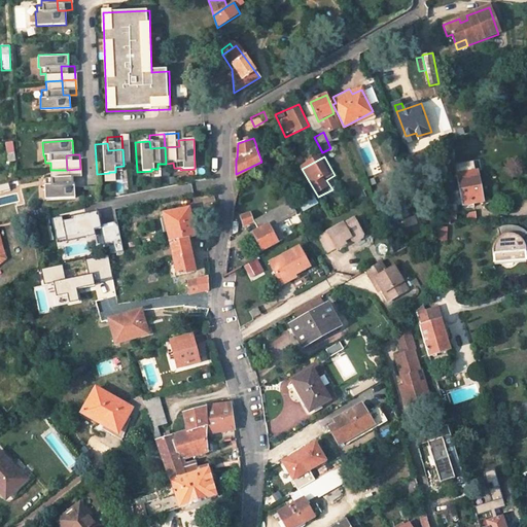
[(67,183),(74,183),(80,183),(80,169),(67,170),(67,183)]
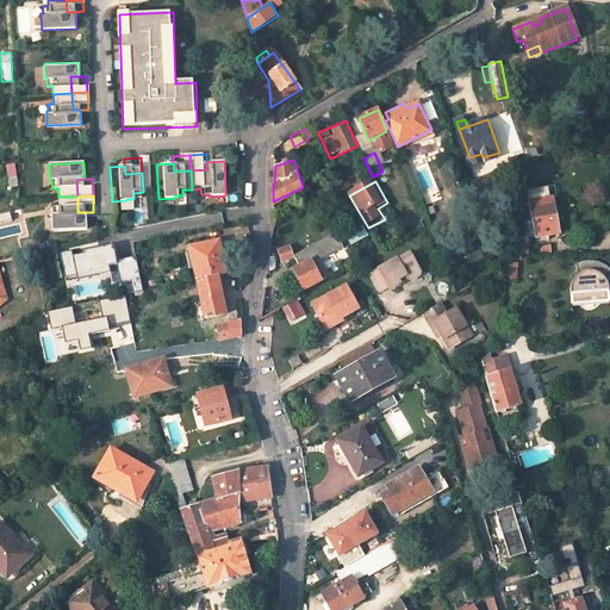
[(78,197),(58,197),(58,206),(53,206),(54,215),(51,215),(53,231),(87,229),(86,212),(78,212),(78,197)]
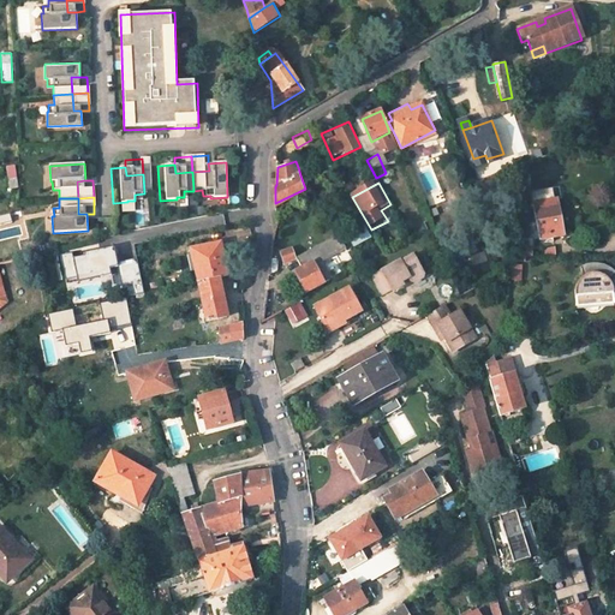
[(565,237),(559,201),(533,206),(539,242),(565,237)]
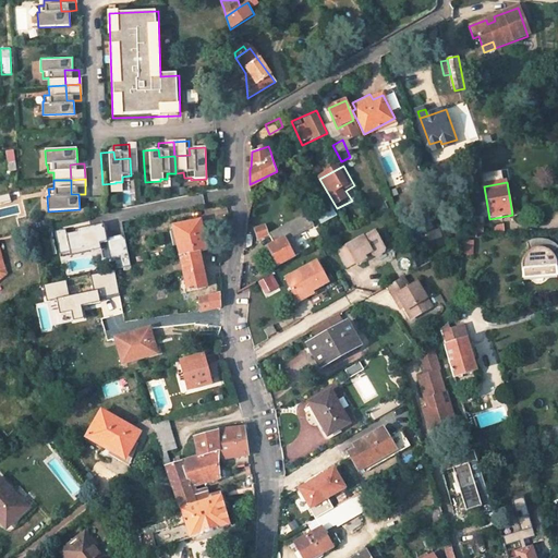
[(331,205),(318,213),(324,223),(338,216),(331,205)]
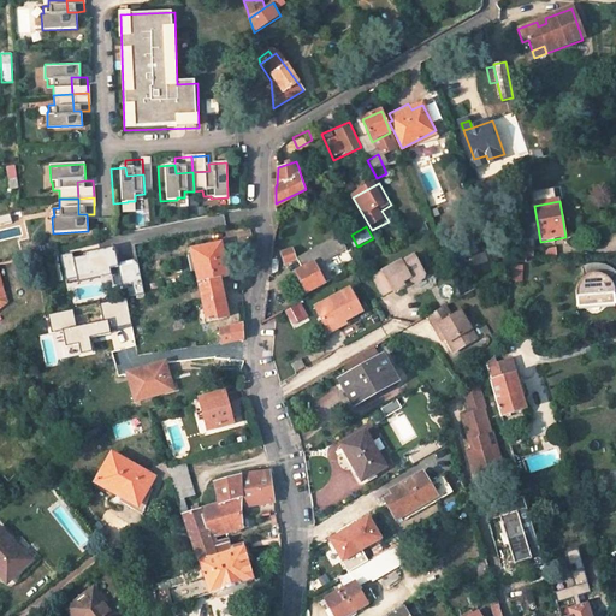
[(350,248),(343,234),(298,259),(303,268),(321,259),(329,270),(319,274),(324,283),(336,277),(326,260),(350,248)]
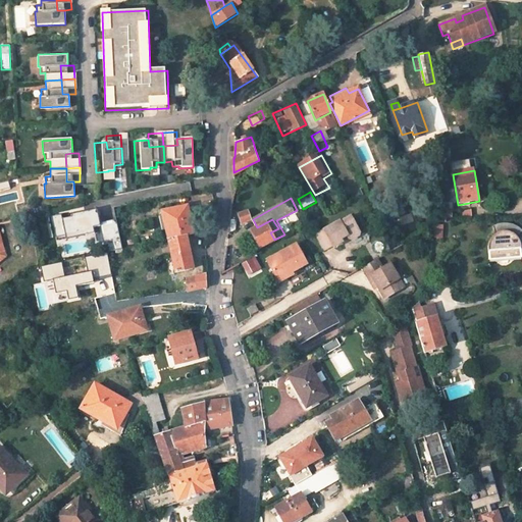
[(170,239),(187,236),(195,233),(191,209),(177,211),(177,208),(165,211),(170,239)]
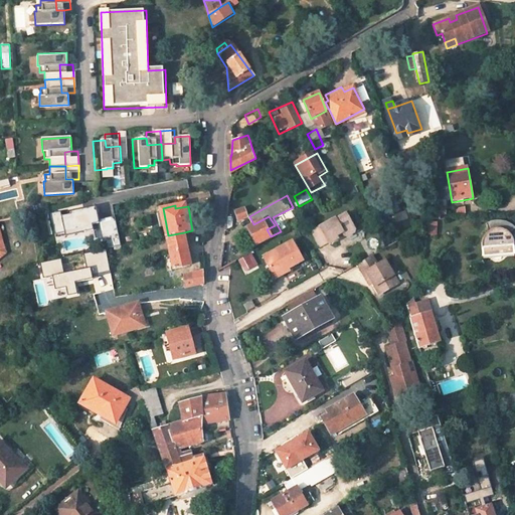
[(101,219),(98,206),(72,211),(73,214),(64,216),(63,211),(53,213),(58,238),(96,229),(95,224),(101,222),(105,238),(113,236),(116,247),(122,245),(117,215),(101,219)]
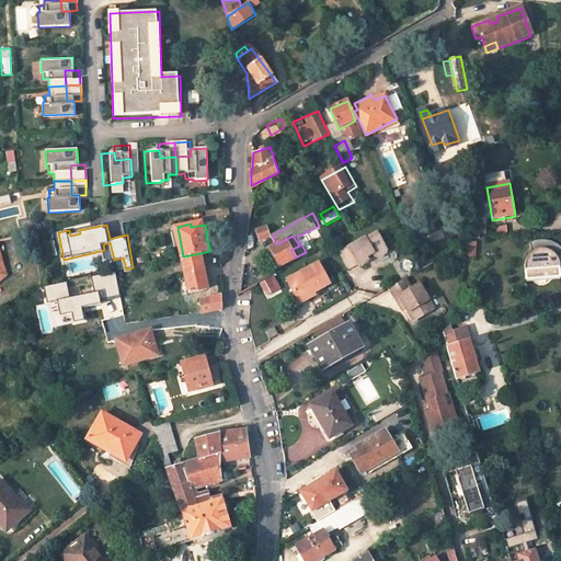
[(256,230),(261,238),(268,235),(264,226),(256,230)]
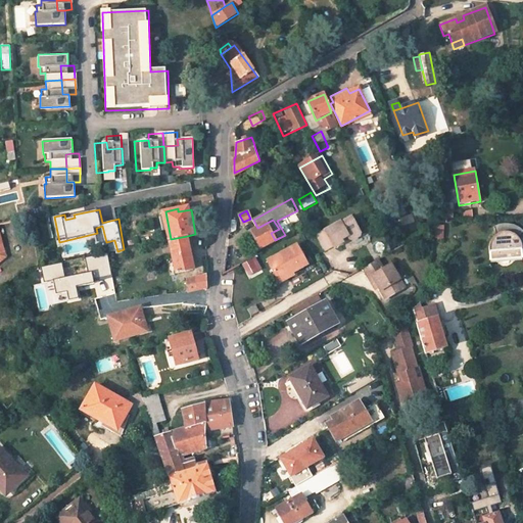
[(452,212),(436,211),(435,220),(452,221),(452,212)]
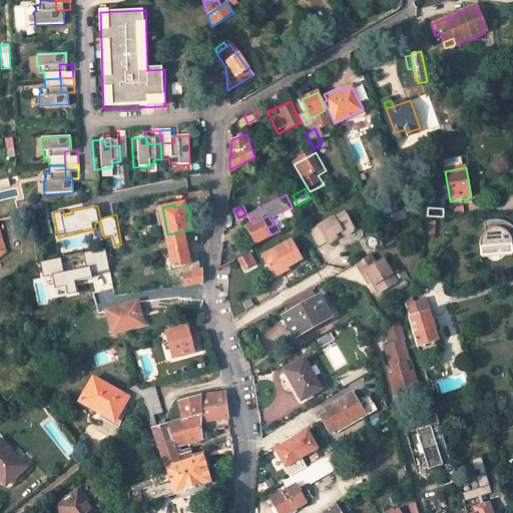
[(465,207),(454,207),(453,216),(465,216),(465,207)]
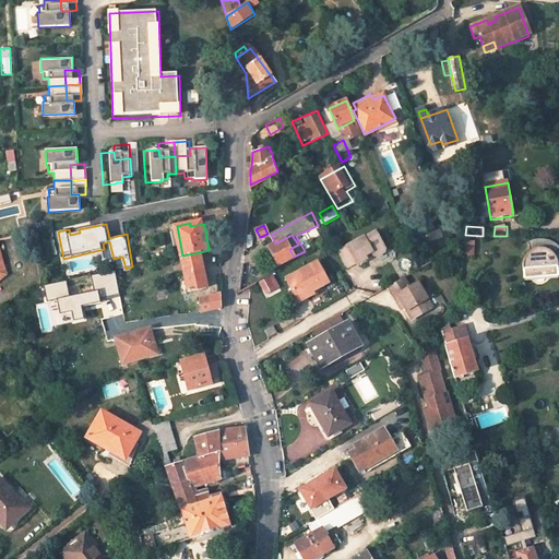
[(39,248),(36,232),(30,233),(33,249),(39,248)]
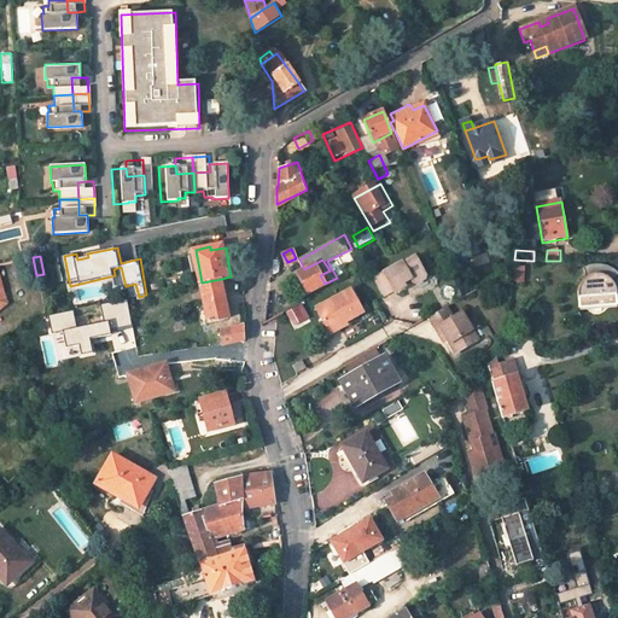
[(373,278),(384,295),(390,291),(391,293),(408,284),(406,281),(413,277),(415,280),(419,281),(424,278),(425,275),(414,256),(402,263),(401,262),(373,278)]
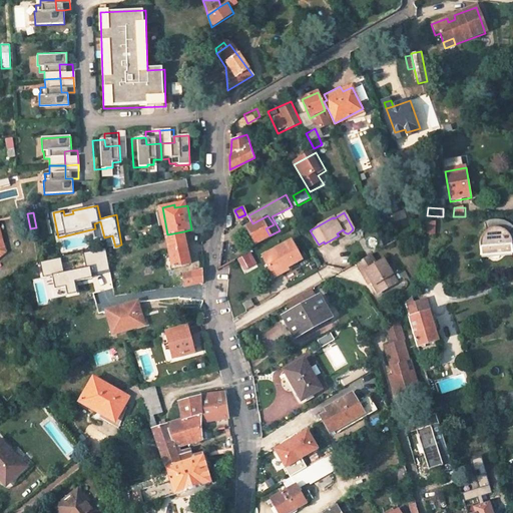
[(252,223),(246,226),(255,243),(270,235),(266,228),(274,224),(268,215),(252,223)]
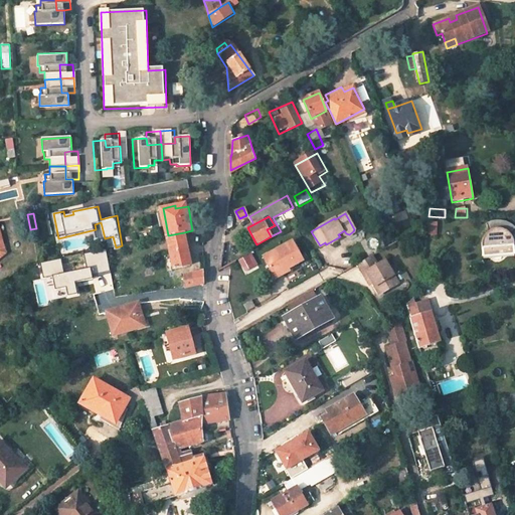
[(492,224),(487,226),(490,235),(487,238),(485,239),(484,241),(483,248),(484,261),(514,256),(514,254),(514,246),(514,245),(512,242),(509,239),(514,229),(506,223),(492,224)]
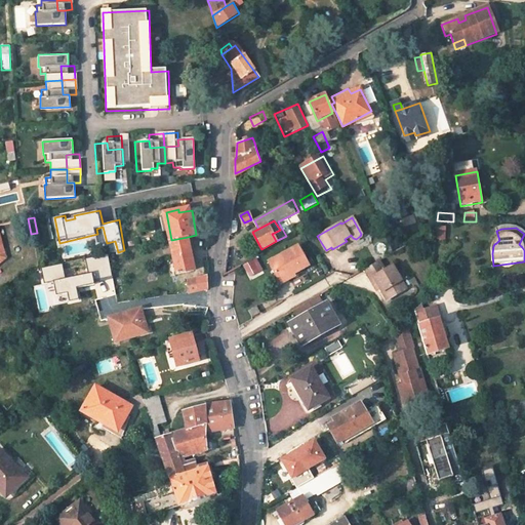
[(171,240),(176,273),(194,269),(188,237),(171,240)]
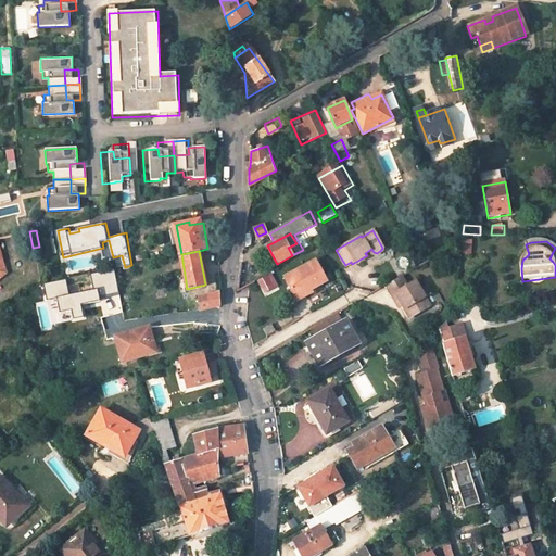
[(316,260),(285,277),(294,295),(307,289),(308,291),(328,280),(316,260)]
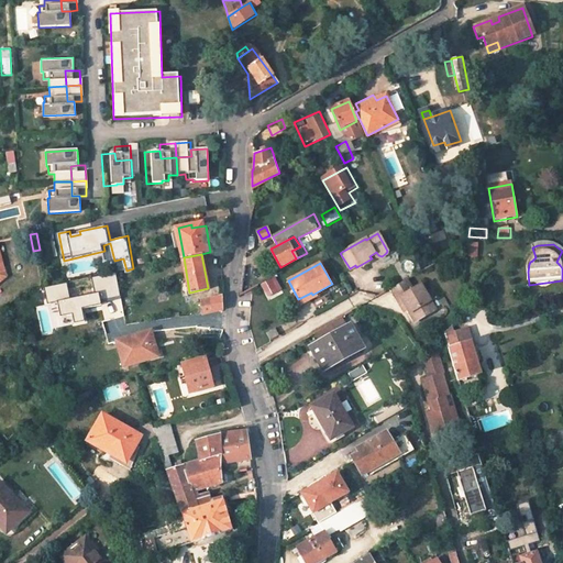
[(118,273),(92,278),(96,295),(72,300),(68,283),(45,288),(48,306),(58,304),(62,319),(74,317),(75,326),(86,323),(84,311),(103,307),(102,306),(122,301),(118,273)]
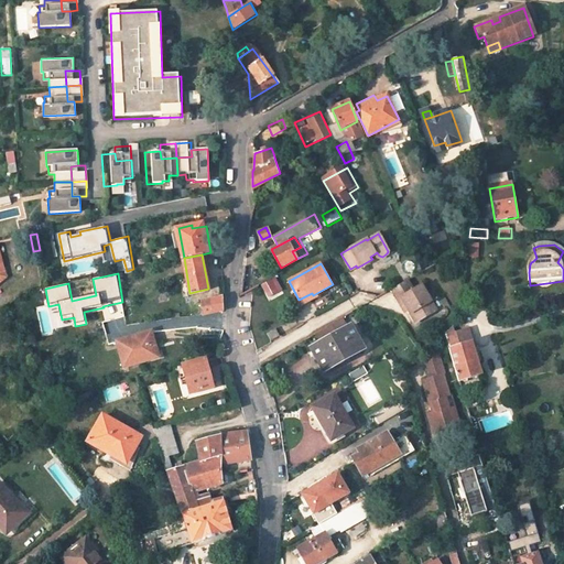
[(275,277),(263,283),(270,295),(282,289),(275,277)]
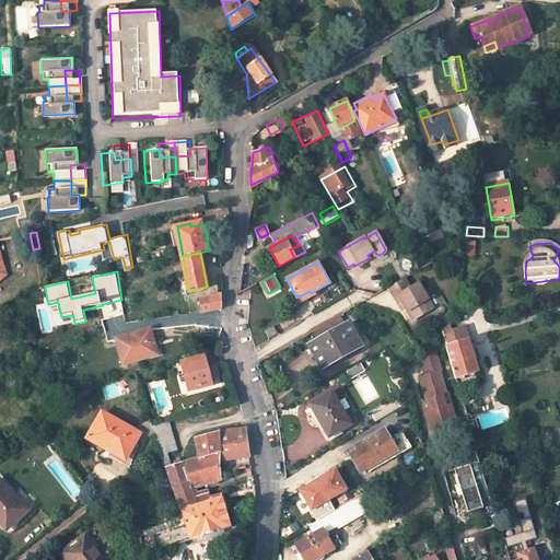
[(399,295),(407,306),(413,319),(434,307),(420,282),(412,287),(406,278),(391,287),(396,296),(399,295)]
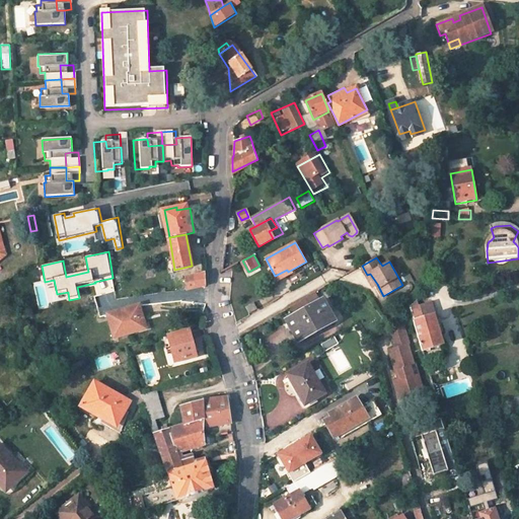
[(287,270),(275,276),(277,281),(289,275),(288,272),(287,270)]
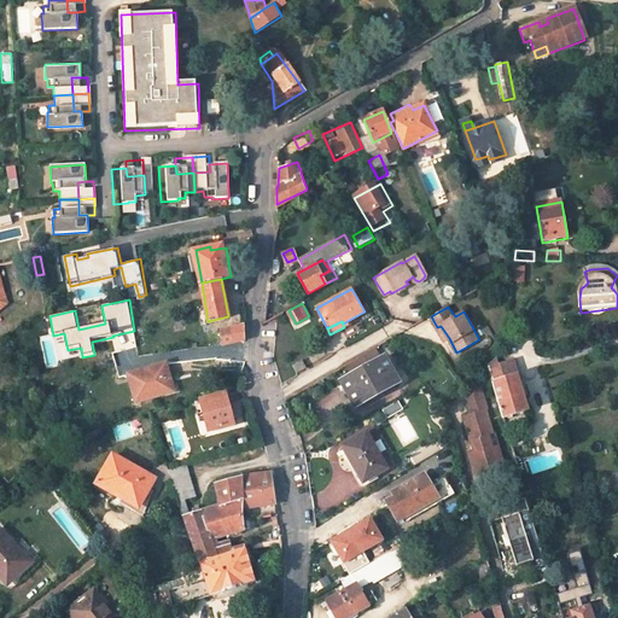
[(245,339),(245,324),(221,330),(223,344),(245,339)]
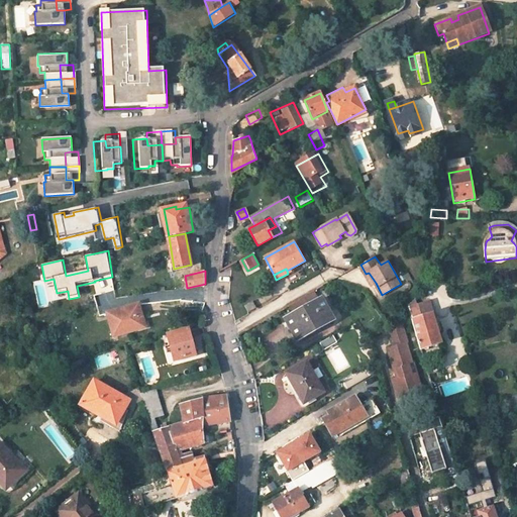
[(376,283),(369,273),(366,274),(373,285),(376,283)]
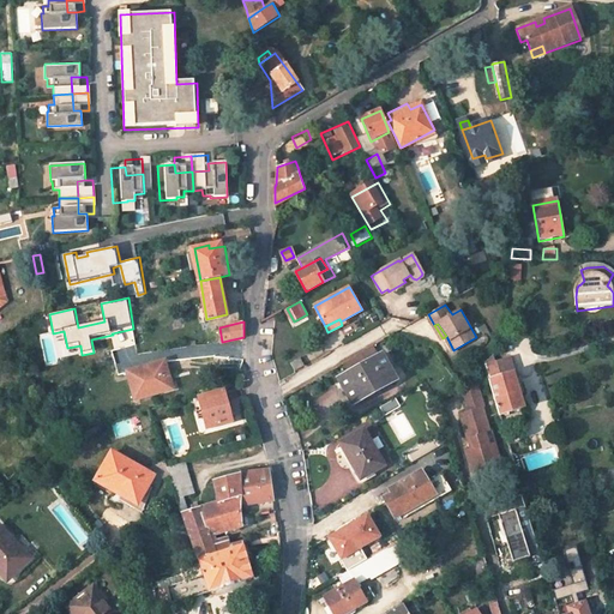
[(374,345),(344,363),(350,373),(381,356),(374,345)]
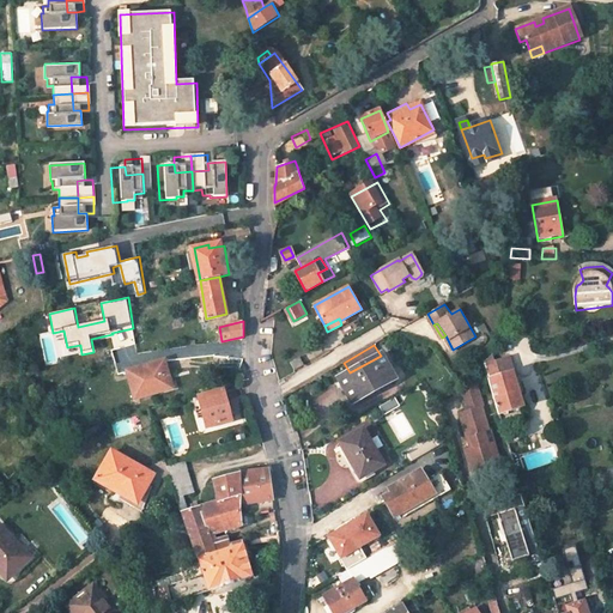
[(395,380),(382,354),(381,356),(350,372),(341,377),(354,402),(395,380)]
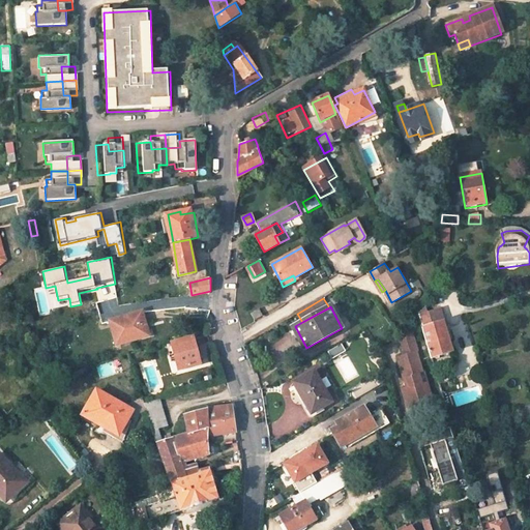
[(255,321),(263,317),(260,311),(252,315),(255,321)]
